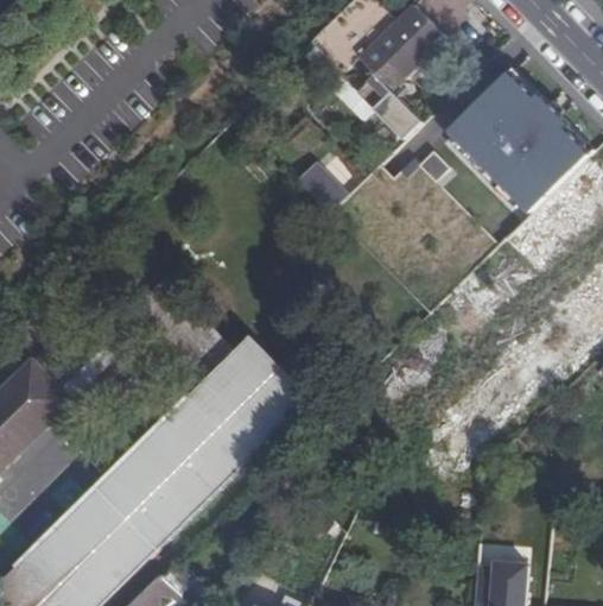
[(0,19),(19,0),(0,0),(0,19)]
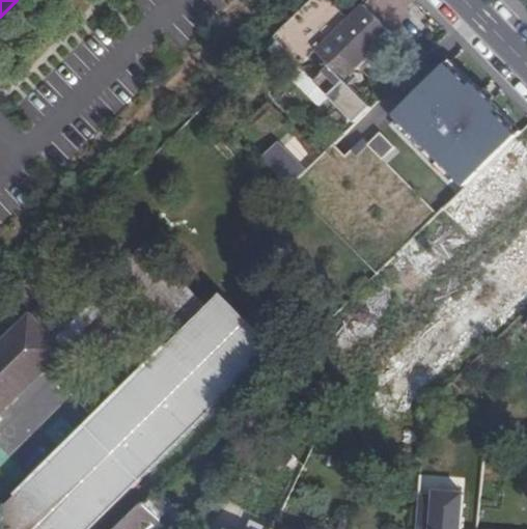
[(347,19),(328,0),(308,0),(270,38),(352,122),(368,106),(343,81),(389,35),(375,20),(360,5),(347,19)]
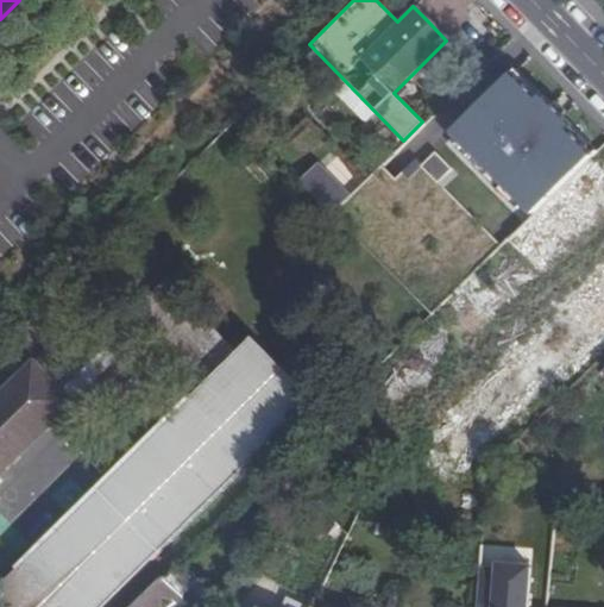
[(513,68),(508,73),(534,99),(539,94),(513,68)]
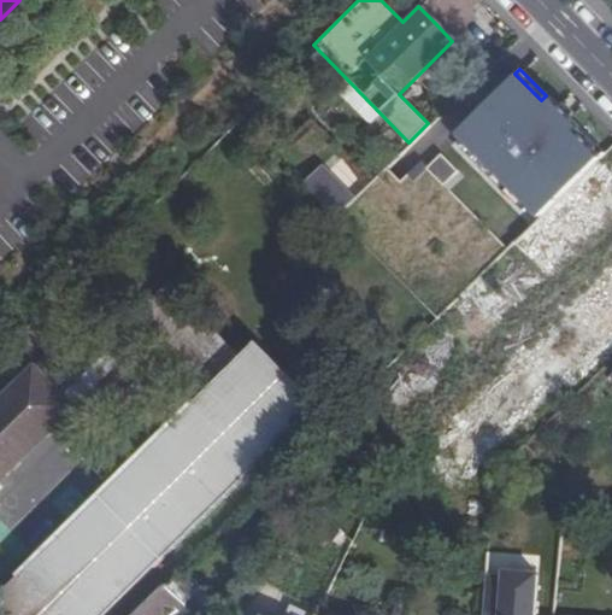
[(598,158),(599,157),(572,130),(576,126),(565,115),(562,118),(553,110),(557,106),(551,100),(546,95),(541,100),(515,74),(455,133),(466,144),(528,205),(539,216),(598,158)]
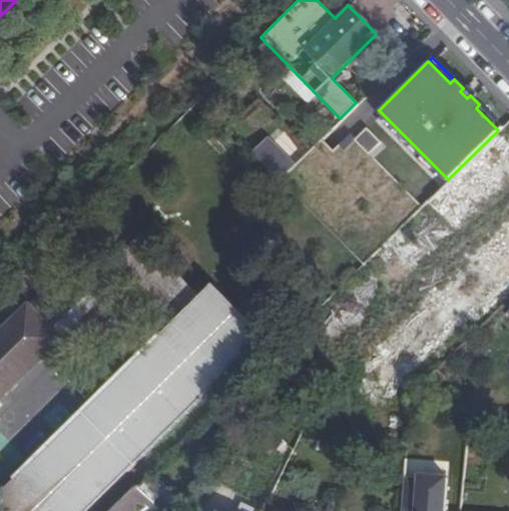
[(463,88),(460,91),(467,98),(470,95),(463,88)]
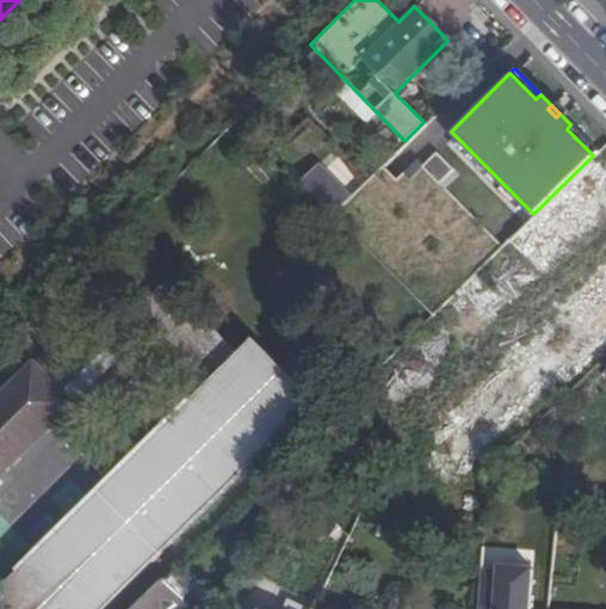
[(567,129),(593,155),(597,151),(570,124),(567,129)]
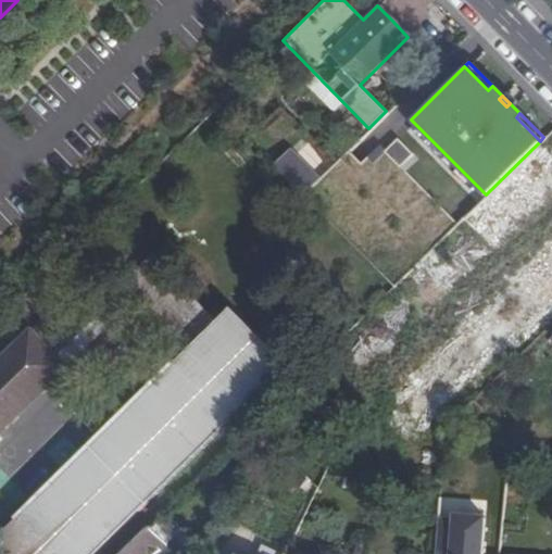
[(476,185),(421,129),(415,135),(471,190),(476,185)]
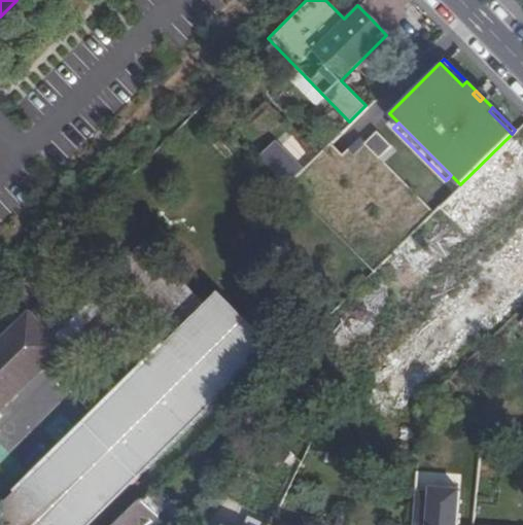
[(285,183),(371,272),(397,245),(409,235),(431,212),(377,158),(389,145),(374,131),(362,142),(357,137),(340,154),(327,142),(285,183)]
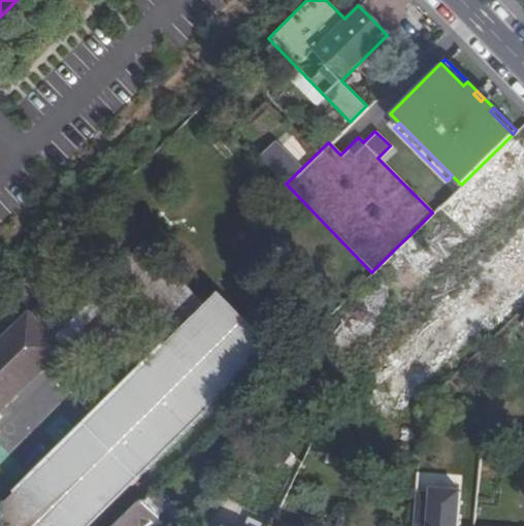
[(273,140),(259,156),(283,181),(298,165),(273,140)]
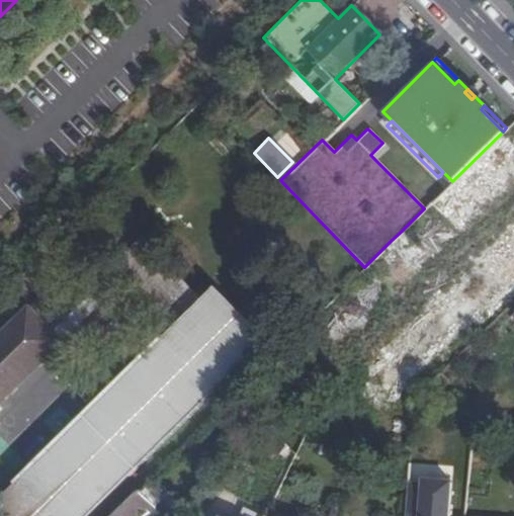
[(122,274),(173,327),(201,298),(139,237),(111,264),(114,267),(122,274)]
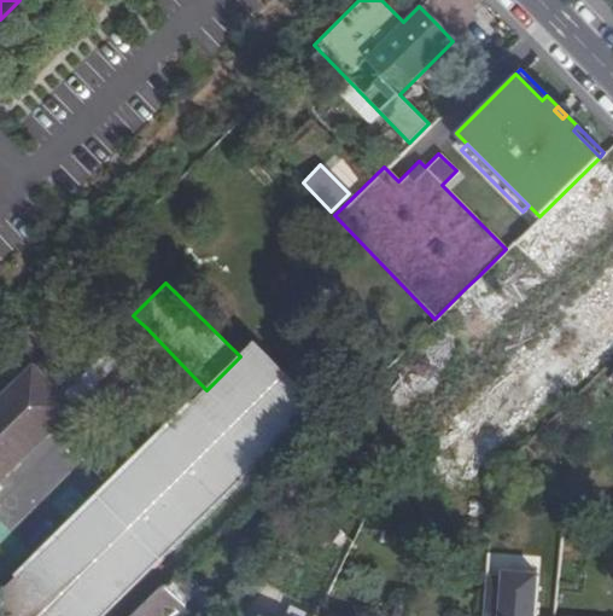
[(612,321),(612,283),(594,302),(612,321)]
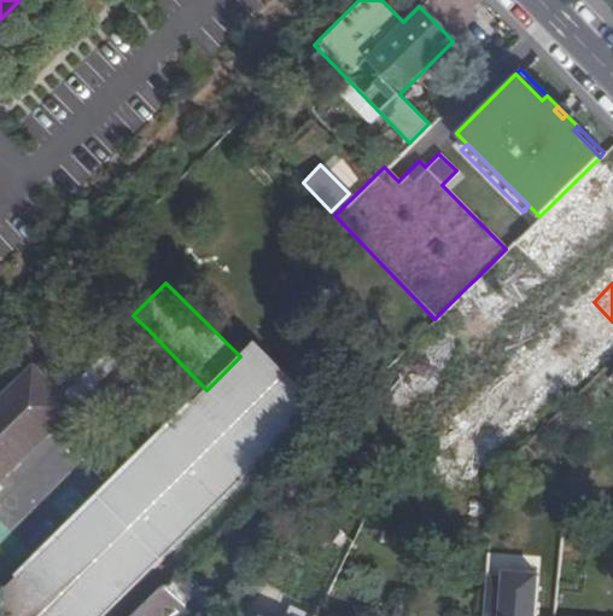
[(136,319),(59,396),(69,405),(146,327),(136,319)]
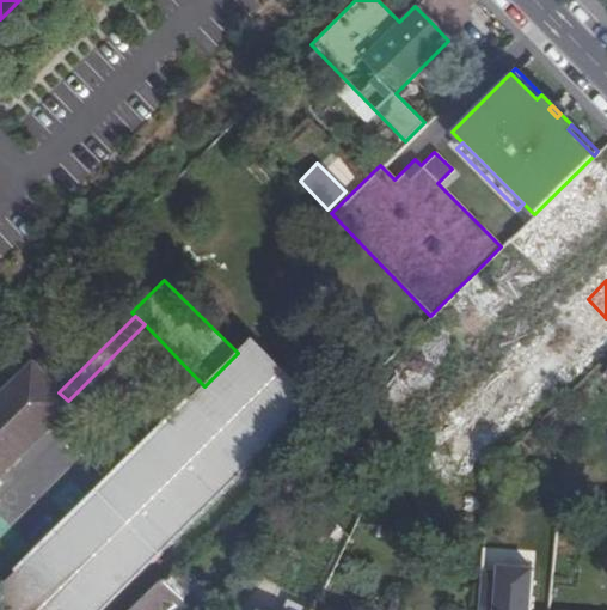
[(104,609),(314,401),(252,339),(238,353),(204,386),(190,400),(195,407),(26,575),(18,569),(0,586),(0,607),(2,609),(104,609)]
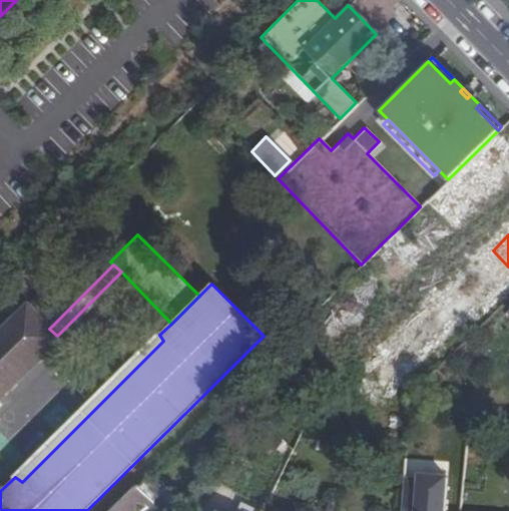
[(36,293),(23,305),(45,325),(56,313),(36,293)]
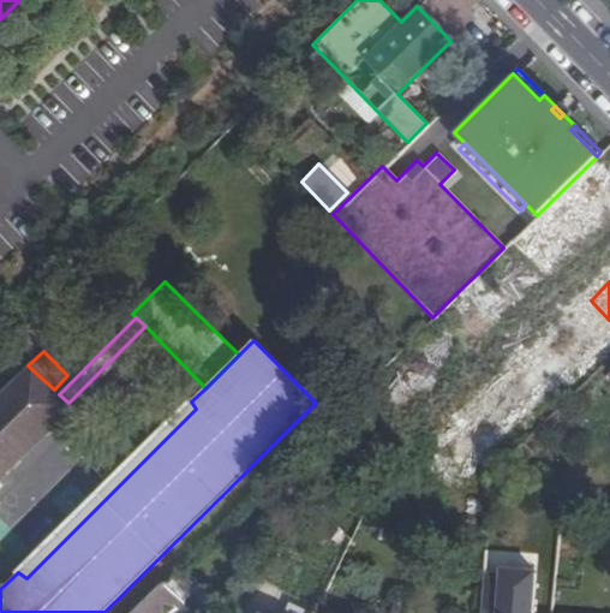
[(0,469),(69,403),(59,394),(54,390),(28,365),(0,392),(0,469)]
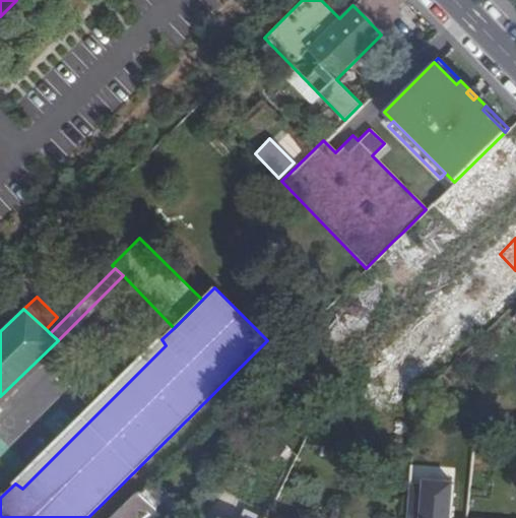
[(426,480),(407,479),(403,517),(447,517),(452,477),(426,475),(426,480)]
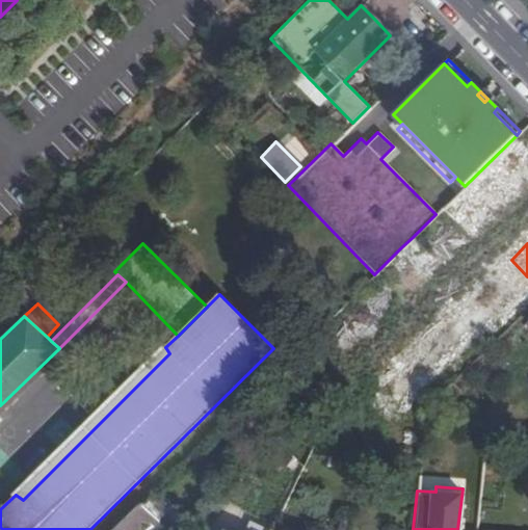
[(162,504),(152,494),(115,529),(154,529),(164,520),(155,510),(162,504)]
